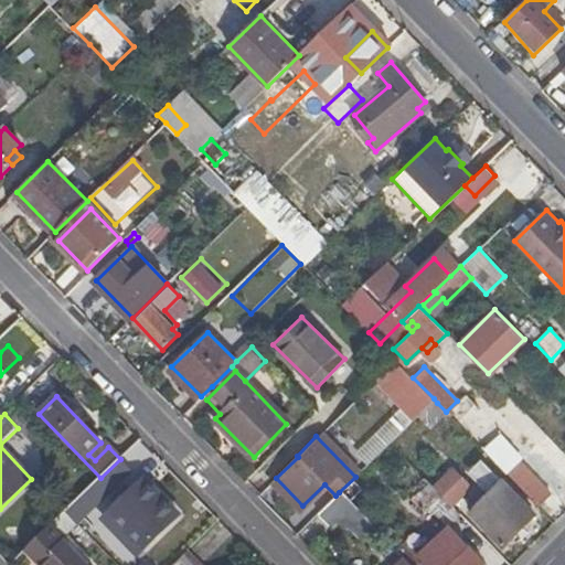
[(120,459),(100,478),(70,508),(82,520),(134,468),(123,457),(120,459)]
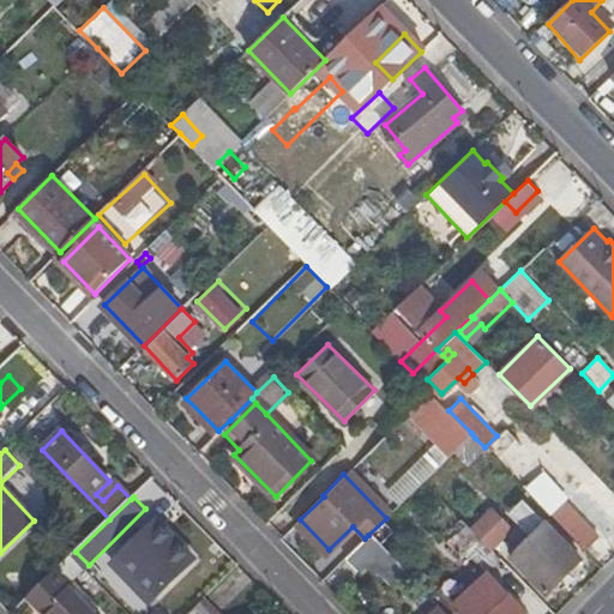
[(524,531),(529,536),(510,555),(545,593),(578,558),(522,499),(511,509),(517,515),(516,516),(528,528),(524,531)]
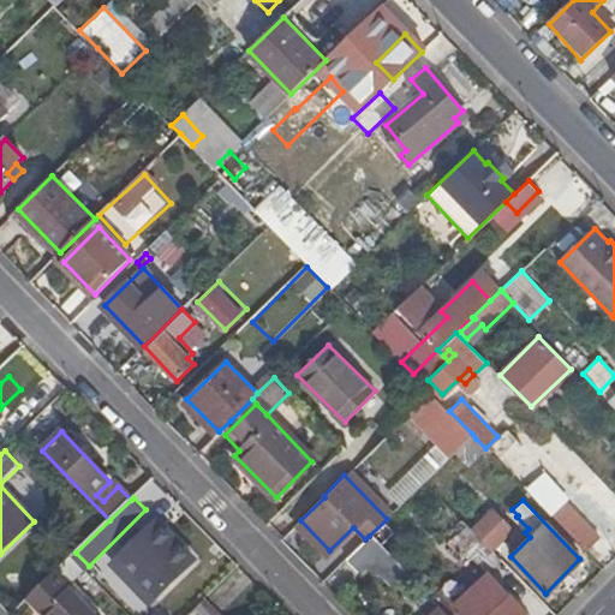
[(561,527),(584,551),(597,538),(574,514),(561,527)]
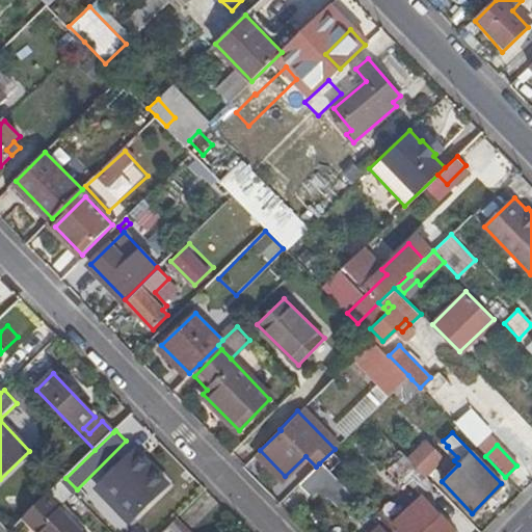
[(98,487),(114,505),(130,520),(167,483),(135,451),(98,487)]
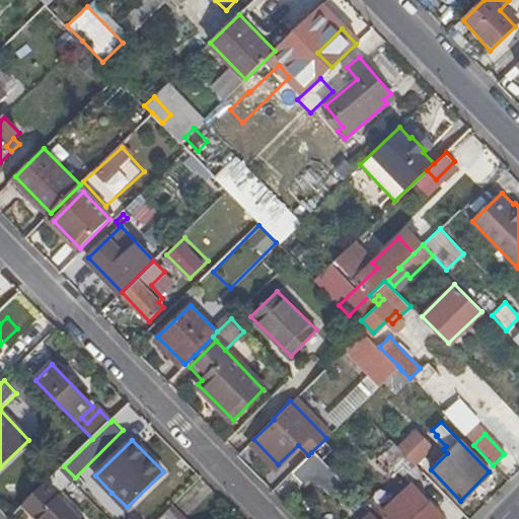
[(409,483),(421,470),(415,464),(396,446),(393,443),(382,454),(409,483)]
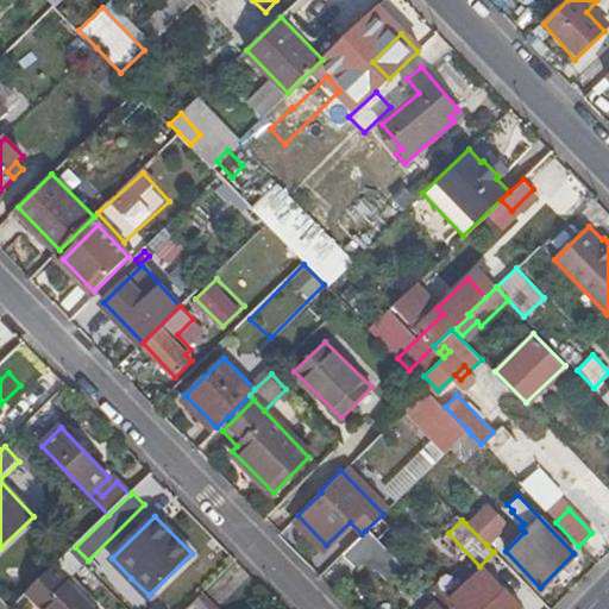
[(362,534),(341,553),(356,567),(360,563),(369,564),(385,579),(400,565),(381,546),(365,531),(362,534)]
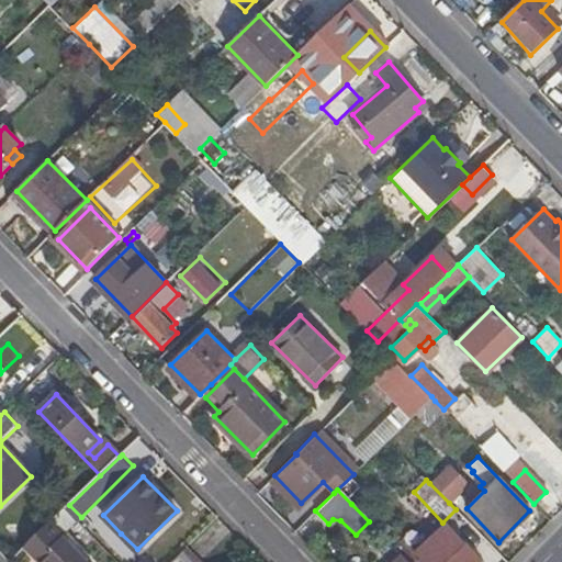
[(81,517),(69,505),(65,509),(77,523),(81,517)]
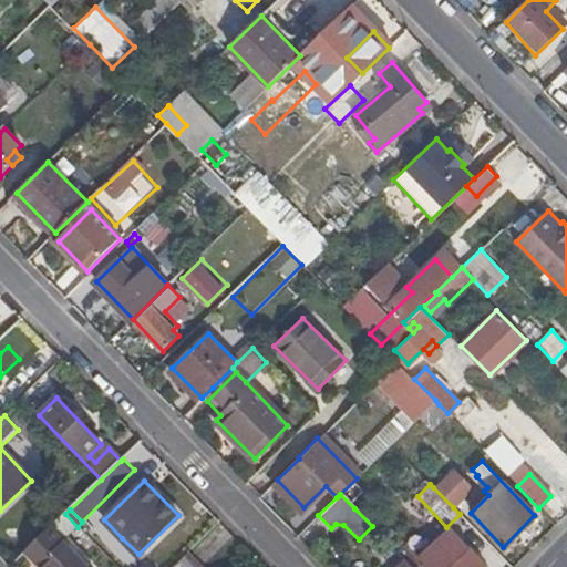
[(65,514),(50,529),(62,542),(78,527),(65,514)]
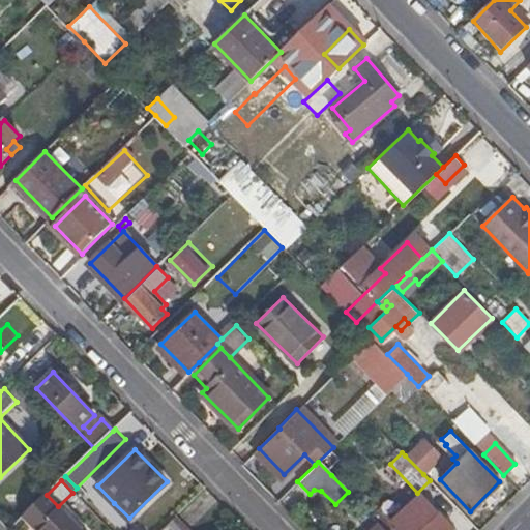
[(82,529),(58,506),(47,495),(24,517),(36,529),(82,529)]
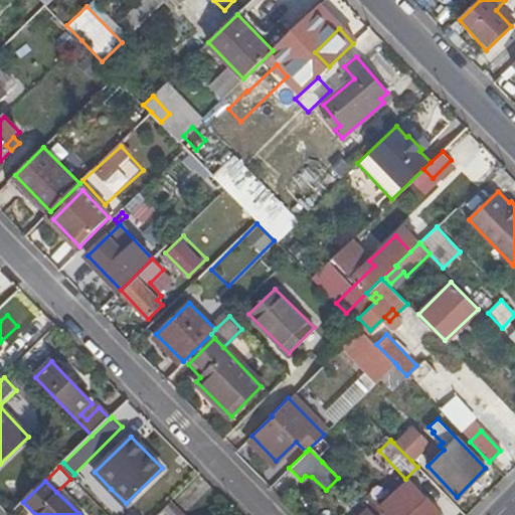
[(436,514),(439,513),(414,486),(384,514),(436,514)]
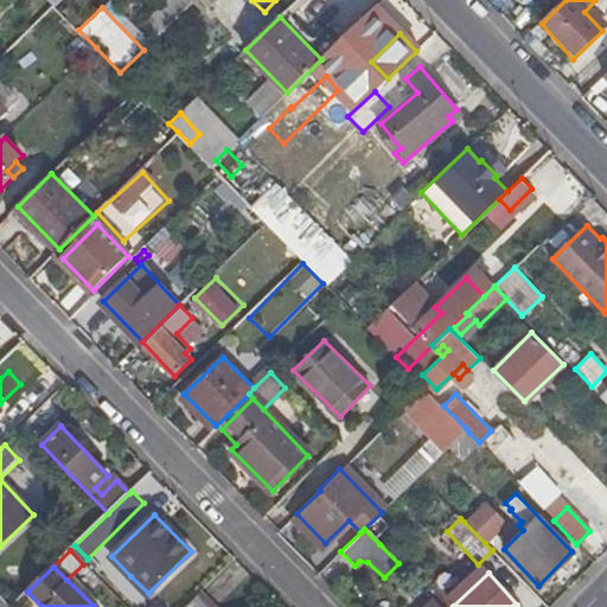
[(148,593),(131,576),(122,586),(139,602),(148,593)]
